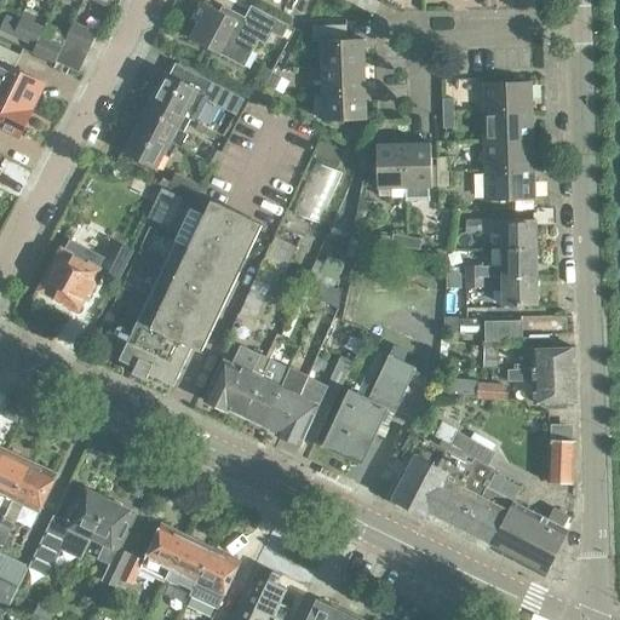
[(230,17),(202,1),(193,21),(199,23),(190,39),(244,68),(258,41),(264,45),(270,33),(281,39),(288,26),(251,6),(245,17),(234,11),(230,17)]
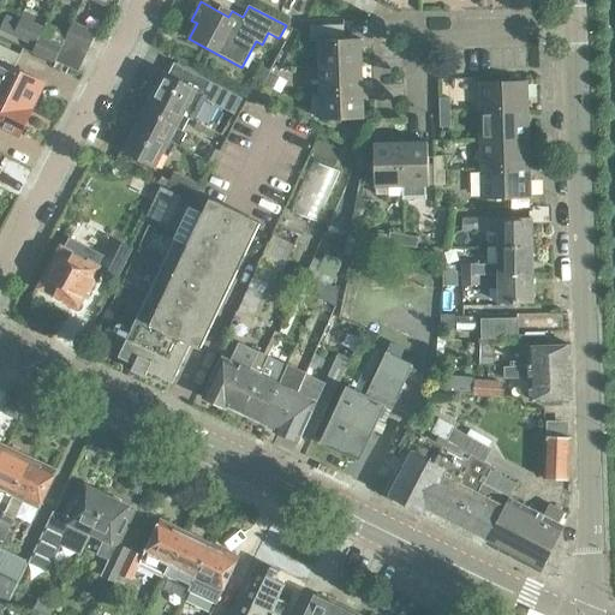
[(22,15),(18,22),(12,36),(13,37),(35,46),(39,37),(45,25),(22,15)]
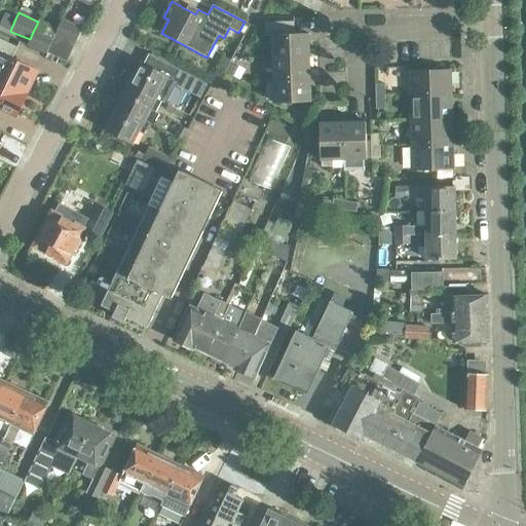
[(0,26),(10,31),(15,19),(4,13),(0,23),(0,26)]
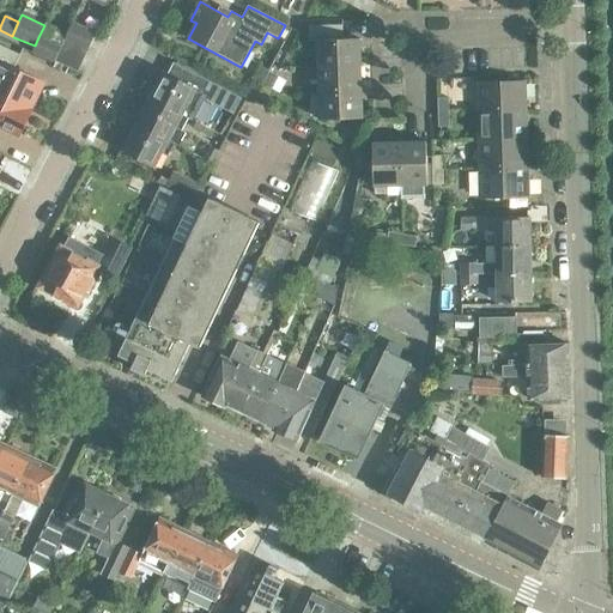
[(58,28),(46,23),(42,30),(65,40),(68,31),(58,26),(58,28)]
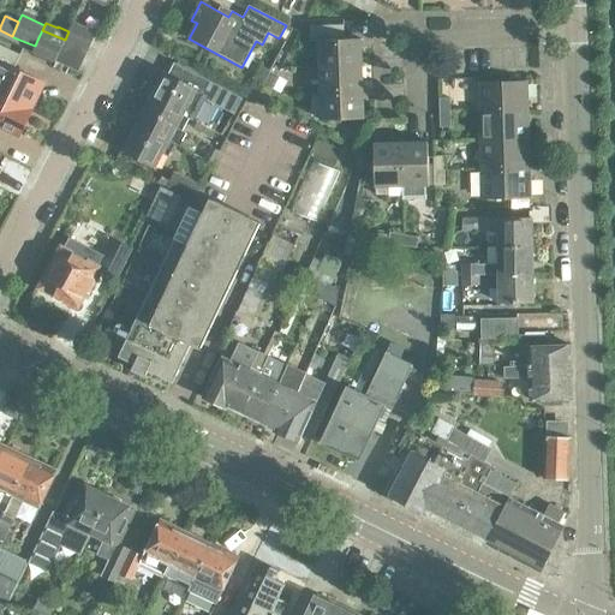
[(89,51),(96,34),(73,23),(69,31),(65,40),(89,51)]
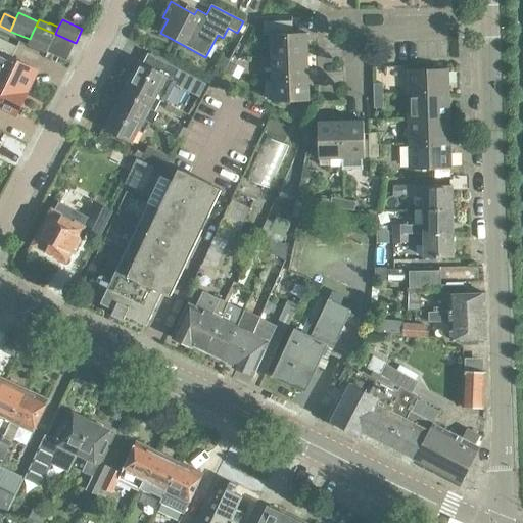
[(264,35),(270,35),(292,34),(292,21),(264,22),(264,35)]
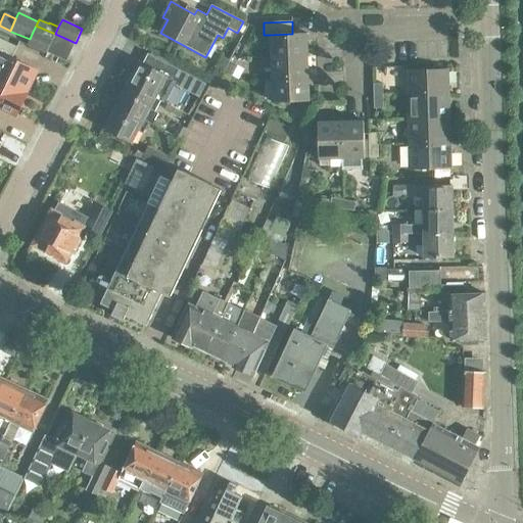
[(271,57),(307,55),(306,33),(292,34),(270,35),(271,57)]
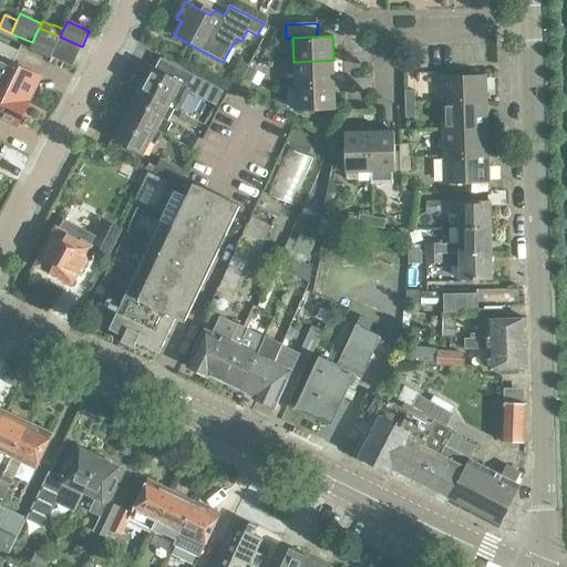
[(19,50),(0,40),(0,86),(30,102),(42,78),(13,62),(19,50)]
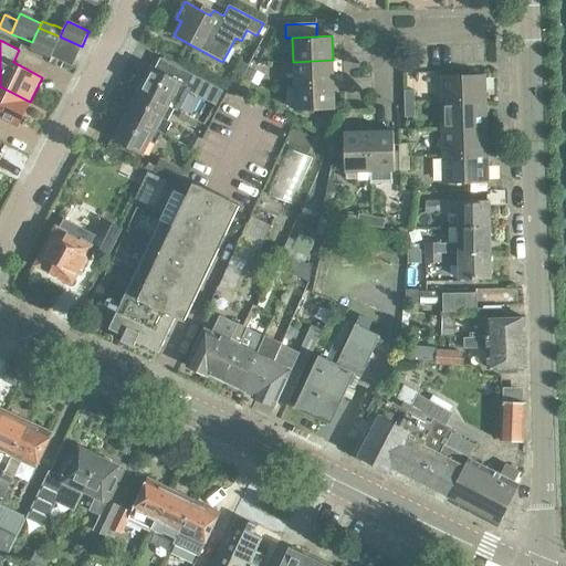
[(222,91),(156,56),(138,90),(169,106),(175,94),(186,100),(191,90),(216,103),(222,91)]
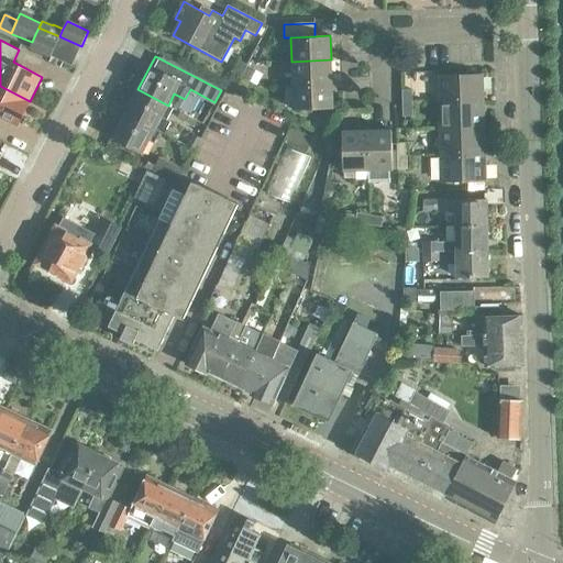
[(291,86),(331,84),(331,59),(291,62),(291,86)]
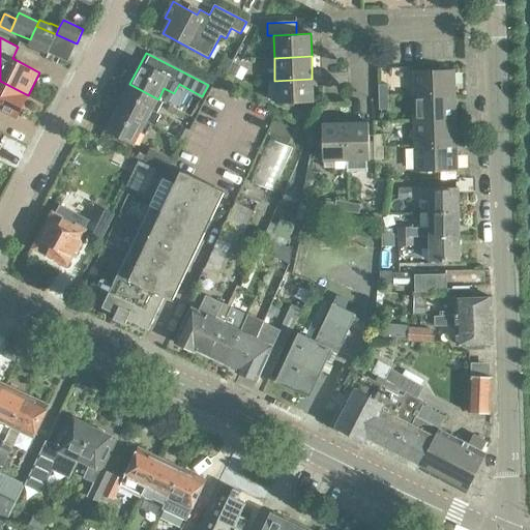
[(234,78),(240,67),(232,62),(226,74),(234,78)]
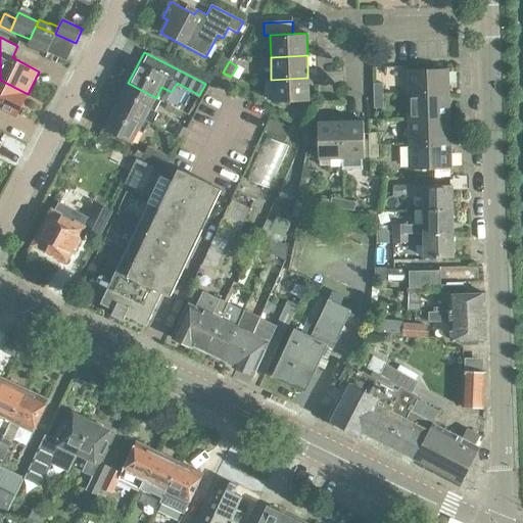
[(407,95),(448,94),(448,69),(406,70),(407,95)]
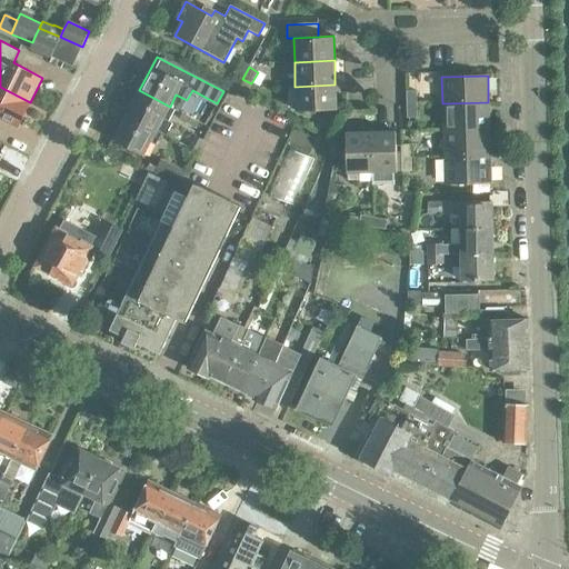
[(246,96),(251,83),(242,79),(237,91),(246,96)]
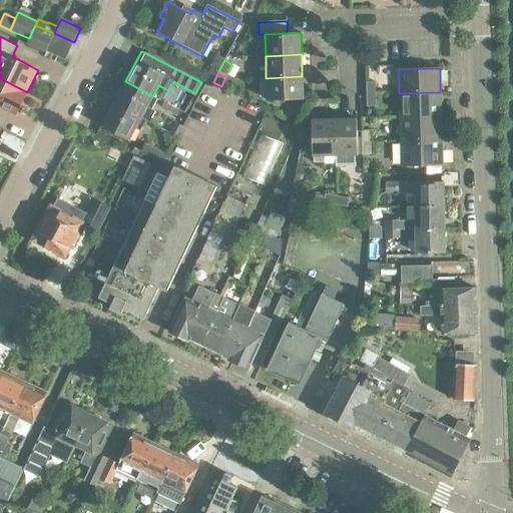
[(267,100),(303,99),(302,76),(266,78),(267,100)]
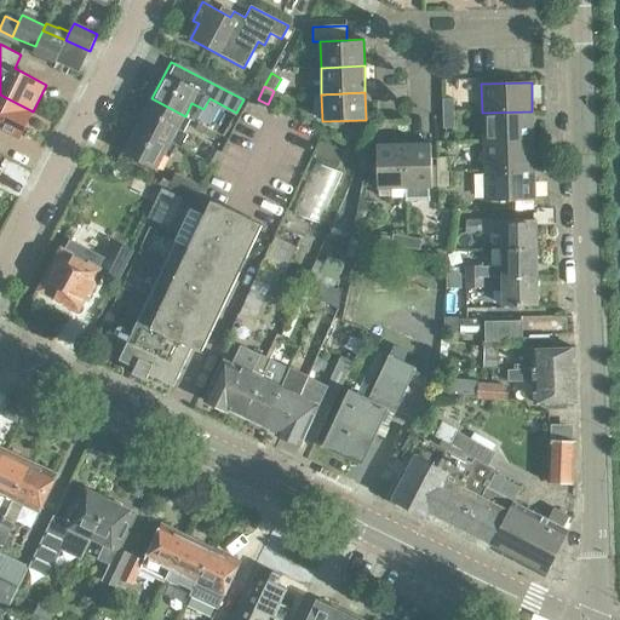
[(0,127),(21,138),(33,112),(0,95),(0,127)]
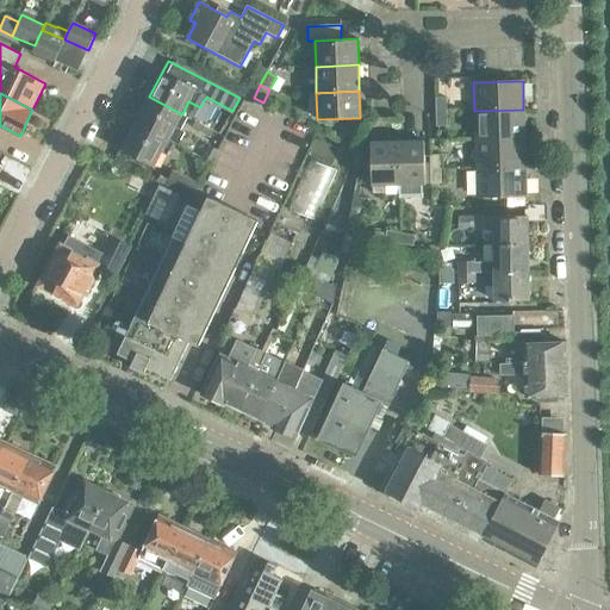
[(193,120),(182,114),(149,97),(136,122),(169,139),(175,126),(187,132),(193,120)]
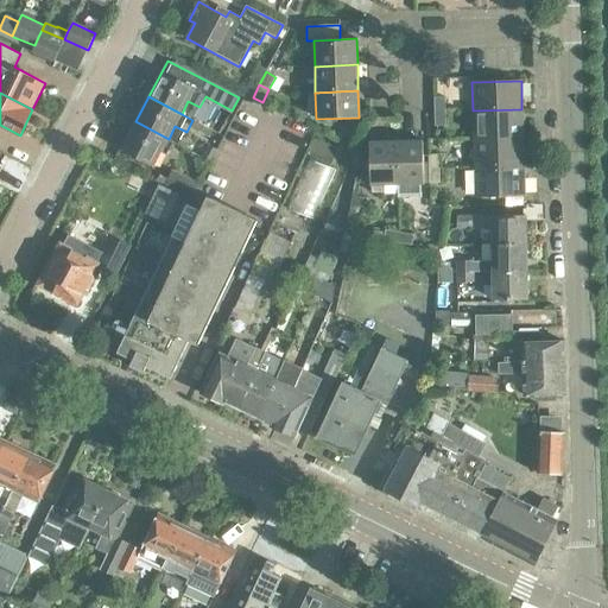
[(435,113),(445,113),(444,99),(434,99),(435,113)]
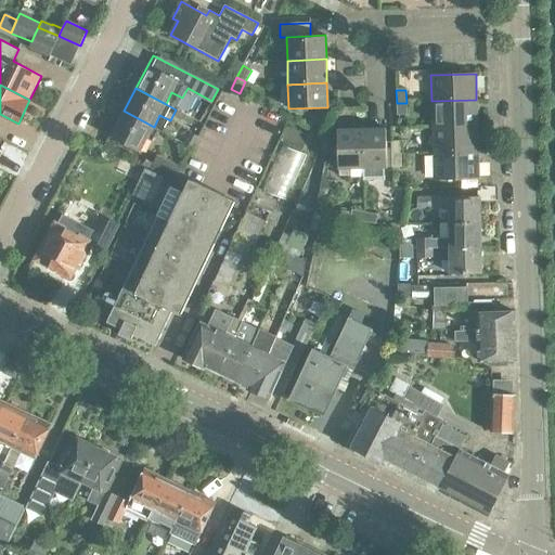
[(433,128),(477,127),(476,100),(431,101),(433,128)]
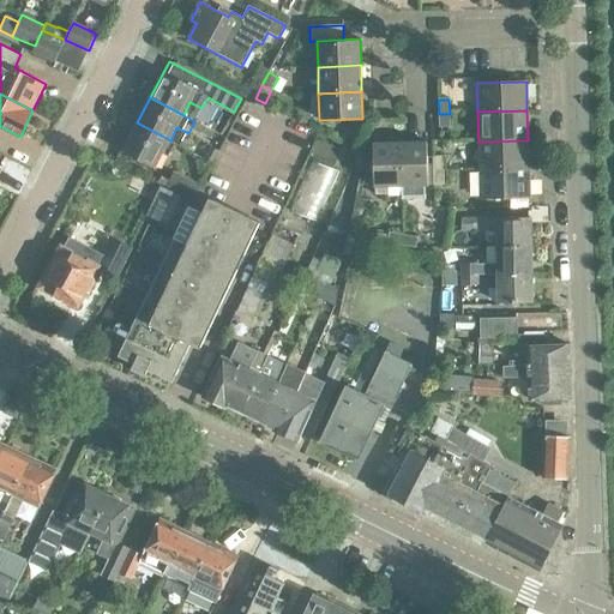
[(439,128),(450,127),(450,114),(439,114),(439,128)]
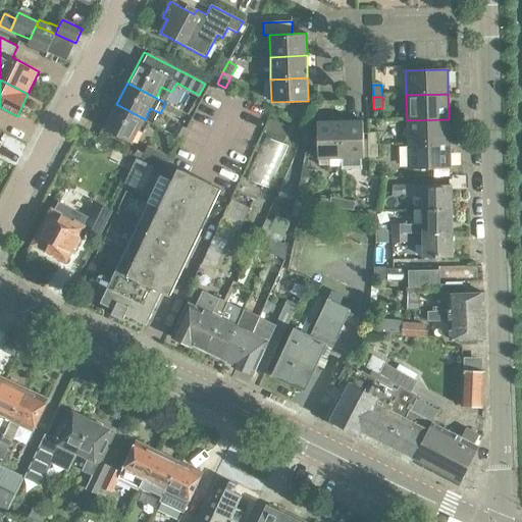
[(143,133),(149,121),(145,119),(116,104),(104,127),(132,143),(139,129),(143,133)]
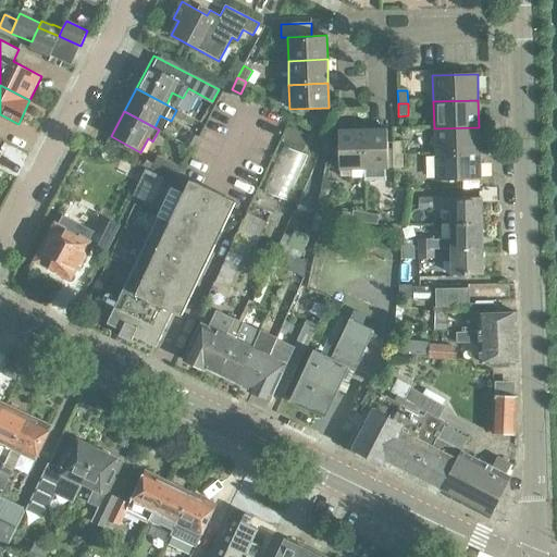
[(434,155),(480,153),(479,127),(434,128),(434,155)]
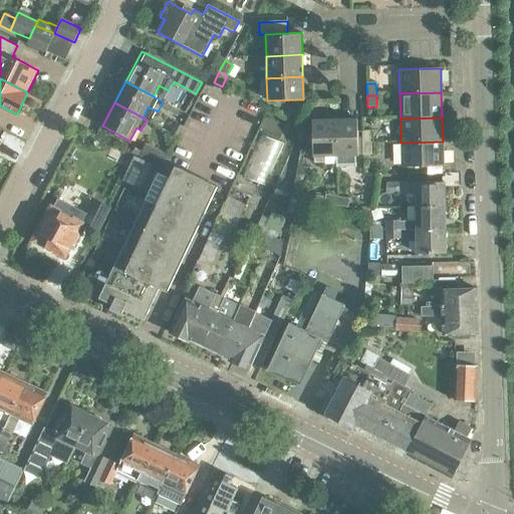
[(335,168),(358,167),(356,118),(334,119),(335,156),(335,168)]
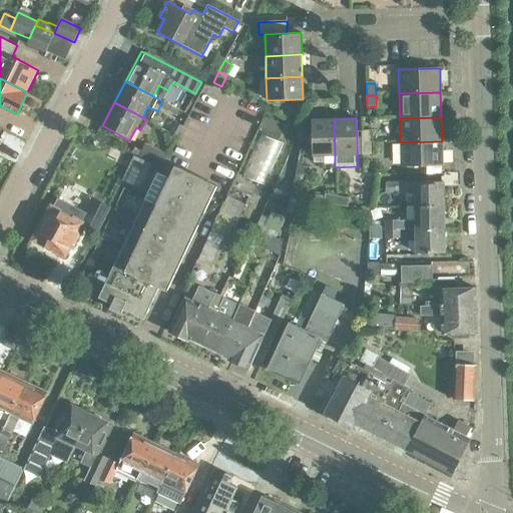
[(325,162),(324,155),(335,155),(334,119),(312,120),(313,156),(313,162),(325,162)]
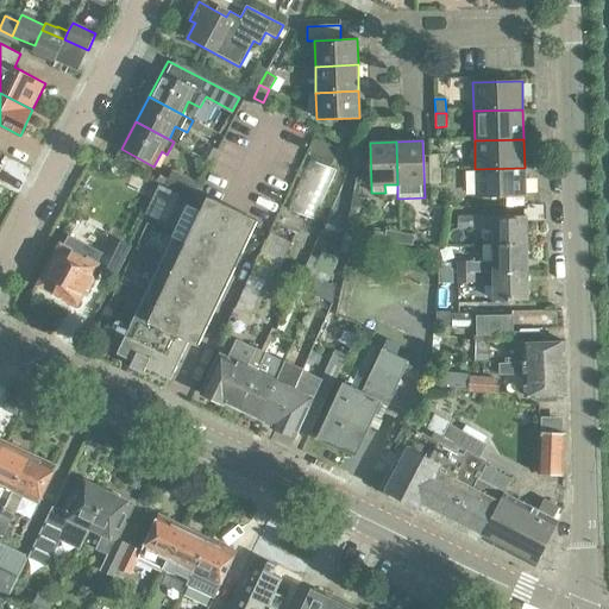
[(212,162),(218,149),(208,144),(201,156),(212,162)]
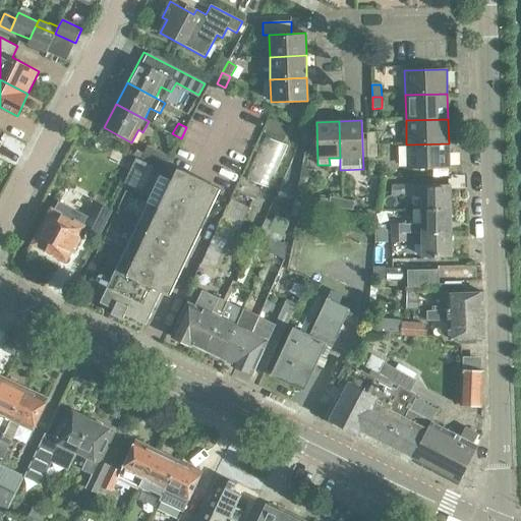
[(367,145),(377,145),(377,132),(366,132),(367,145)]
